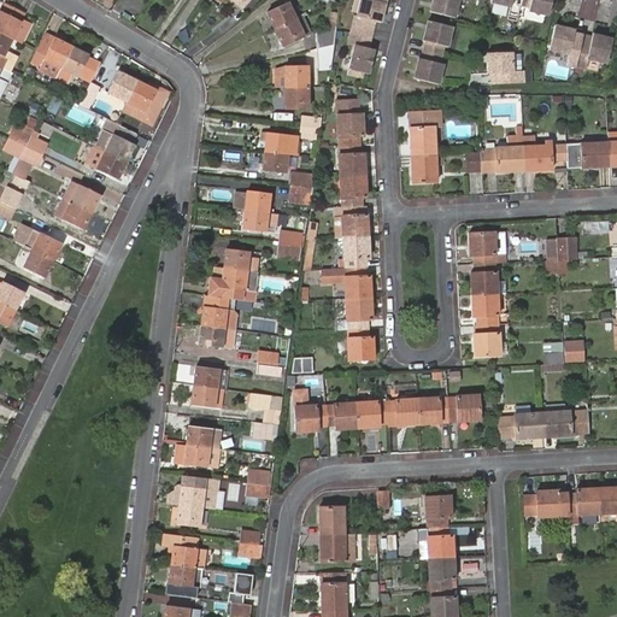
[(380,11),(381,5),(386,6),(386,0),(360,0),(357,17),(356,17),(348,45),(354,46),(348,70),(351,71),(350,75),(362,78),(363,74),(369,75),(375,51),(366,48),(372,22),(381,24),(383,12),(380,11)]
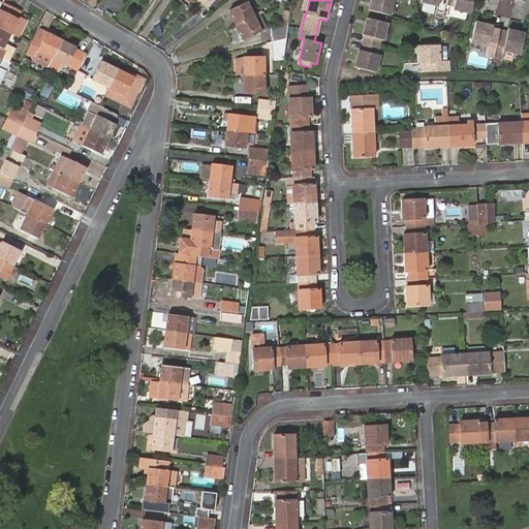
[(372,0),(370,10),(391,16),(394,0),(372,0)]
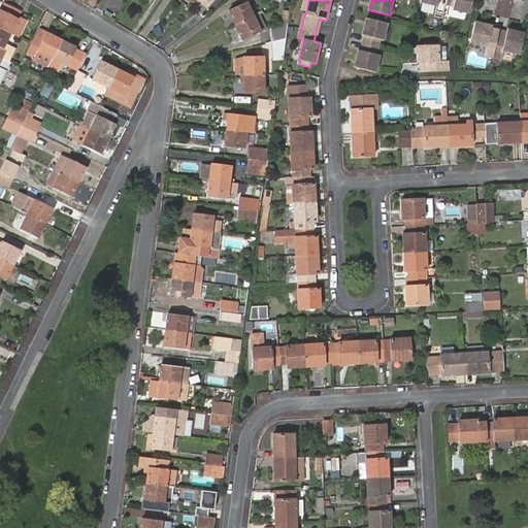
[(447,0),(446,5),(454,8),(453,11),(469,15),(472,0),(447,0)]
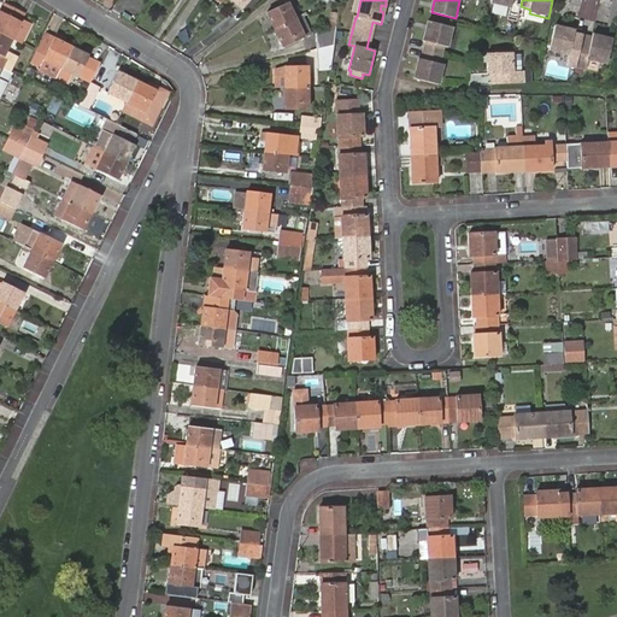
[(266,12),(275,29),(297,19),(288,3),(266,12)]
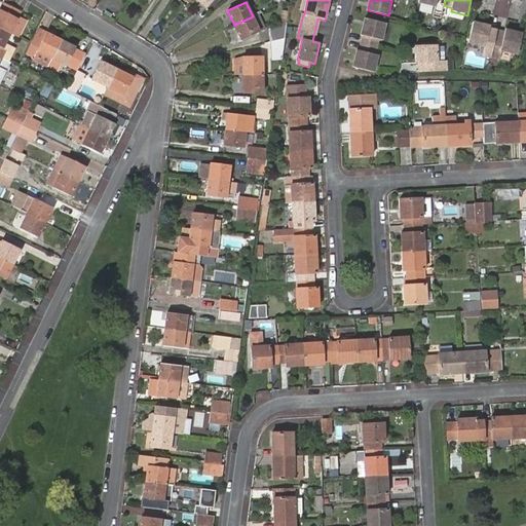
[(0,28),(9,33),(17,37),(23,26),(15,23),(19,15),(21,11),(3,3),(0,8),(0,28)]
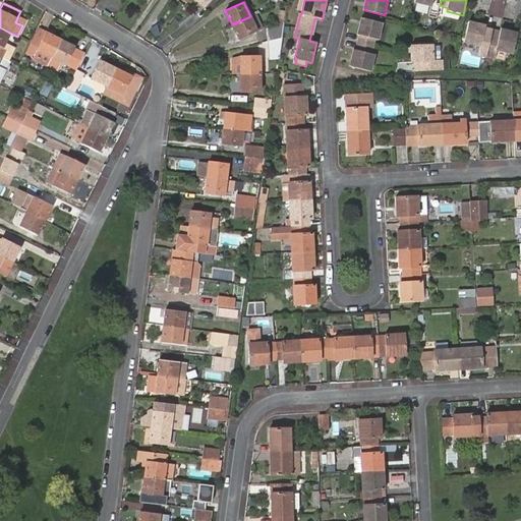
[(277,24),(284,22),(286,11),(279,10),(277,24)]
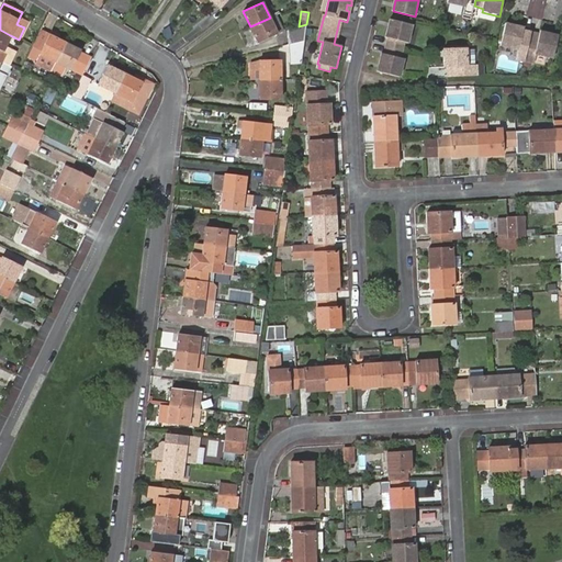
[(270,18),(250,26),(258,43),(284,31),(277,14),(270,18)]
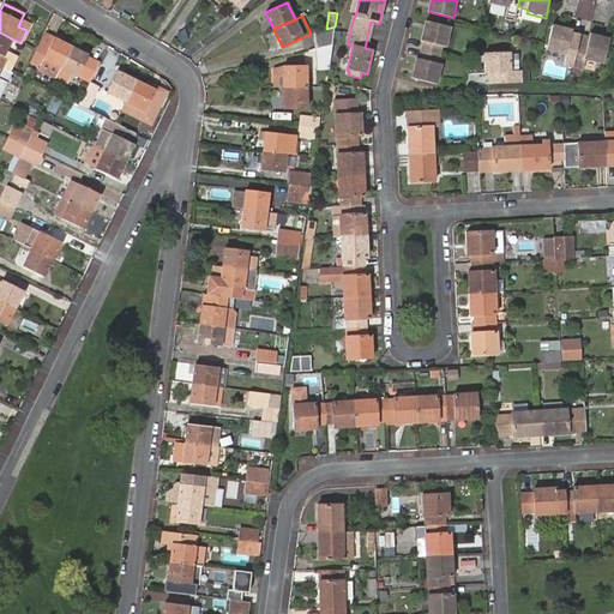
[(18,26),(26,30),(30,23),(22,18),(18,26)]
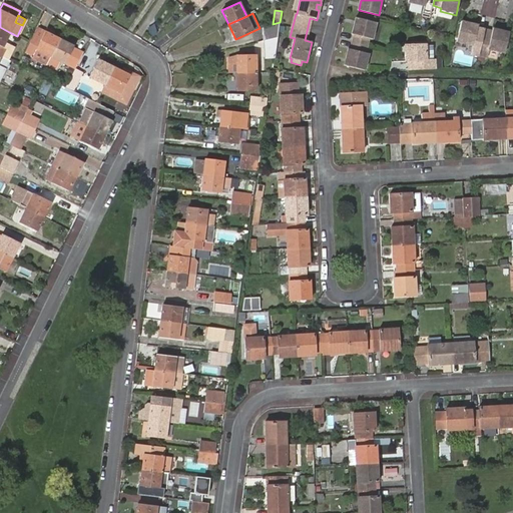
[(356,34),(354,41),(368,45),(370,38),(373,39),(377,22),(357,17),(353,34),(356,34)]
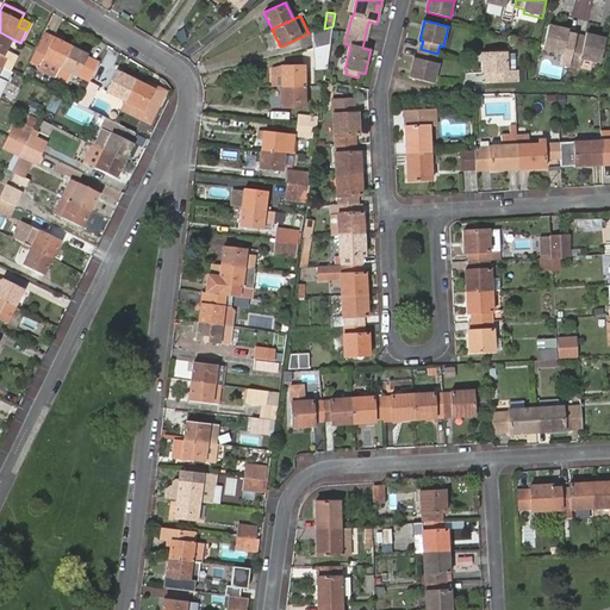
[(313,32),(315,69),(328,68),(332,26),(324,29),(313,32)]
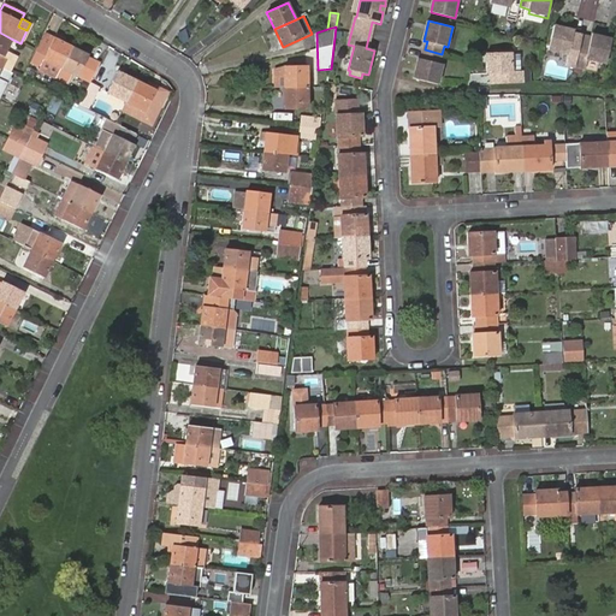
[(564,65),(575,67),(582,37),(573,35),(573,31),(554,27),(549,52),(566,57),(564,65)]
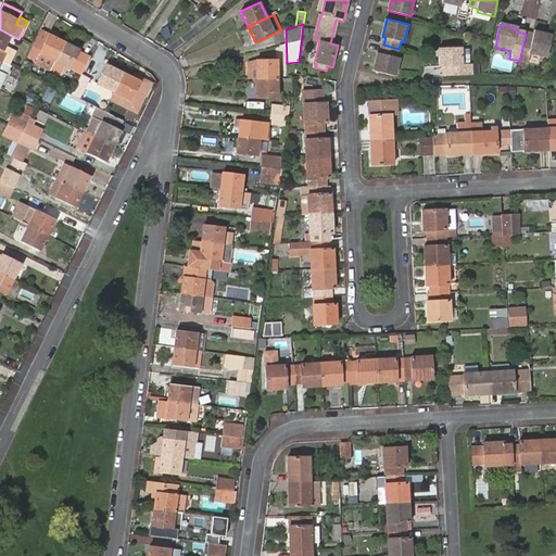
[(0,60),(2,61),(9,64),(15,51),(4,46),(10,35),(0,29),(0,60)]
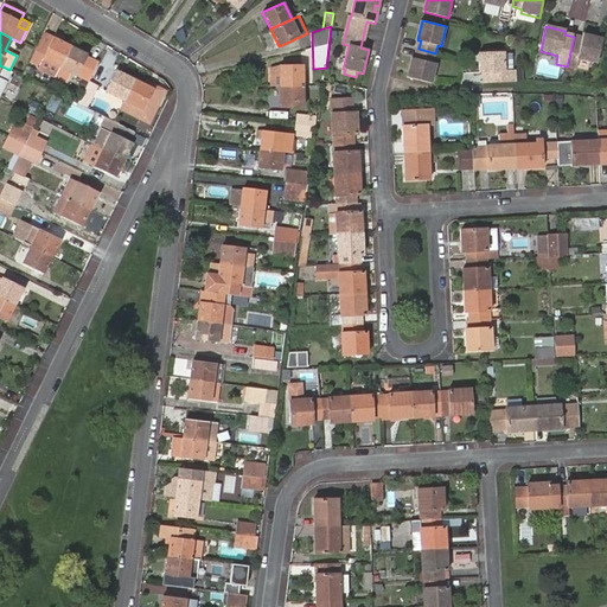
[(574,37),(567,66),(575,69),(576,61),(595,65),(601,39),(582,36),(581,38),(574,37)]
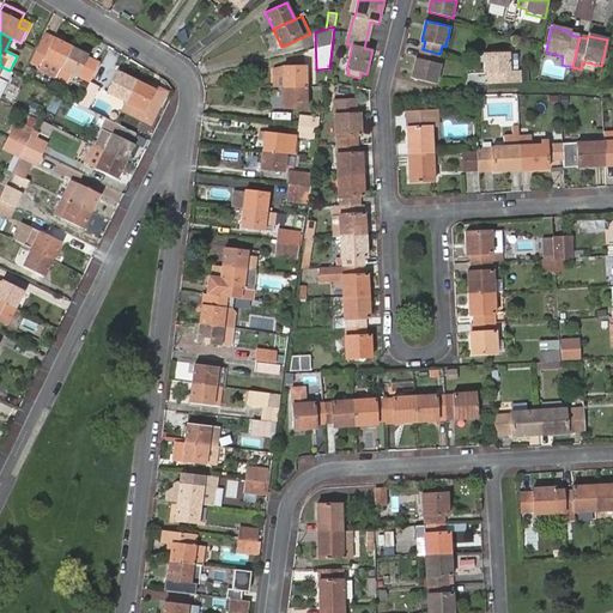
[(61,67),(71,48),(61,43),(54,38),(44,59),(61,67)]
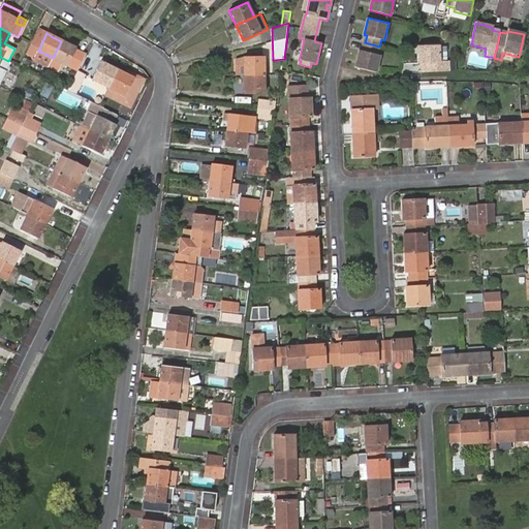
[(79,70),(86,54),(75,49),(61,41),(53,58),(49,65),(59,70),(63,63),(67,65),(79,70)]
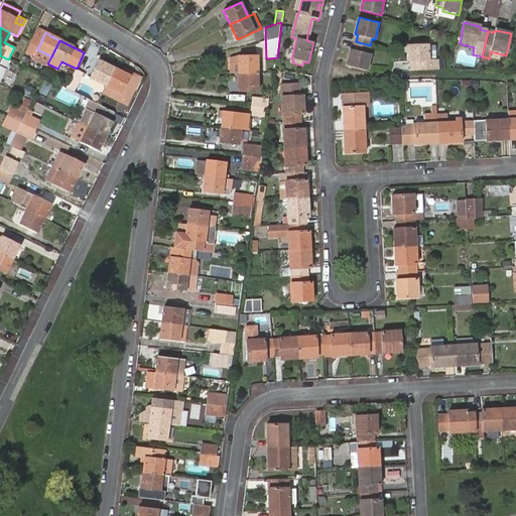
[(370,45),(356,41),(354,49),(351,48),(348,66),(366,70),(368,70),(372,53),(368,52),(370,45)]
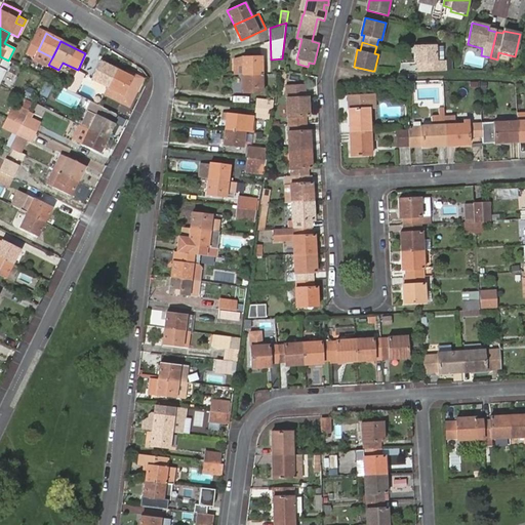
[(419,62),(419,70),(445,69),(446,69),(446,59),(437,59),(436,43),(415,44),(416,62),(419,62)]
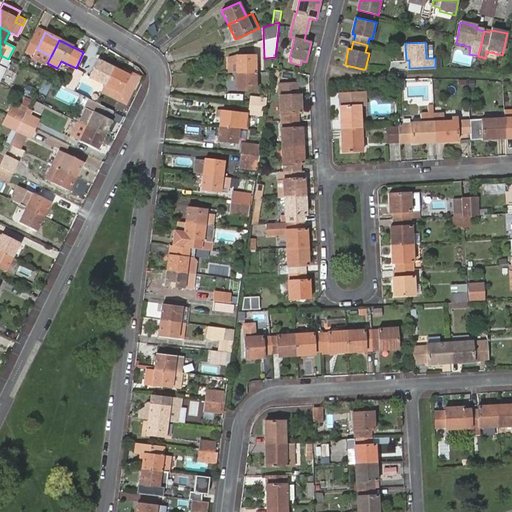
[(237,72),(256,72),(255,55),(237,55),(237,72)]
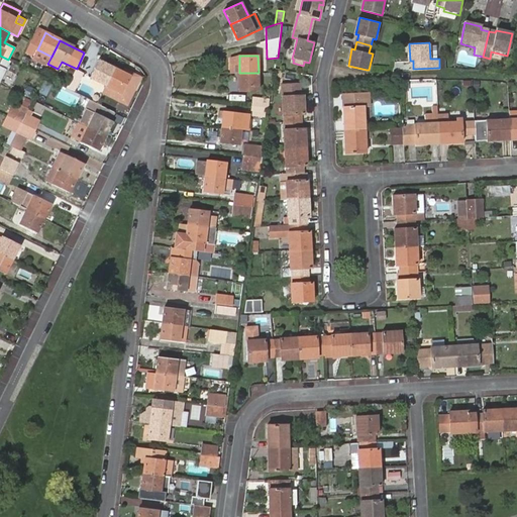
[(106,85),(114,69),(98,61),(90,77),(106,85)]
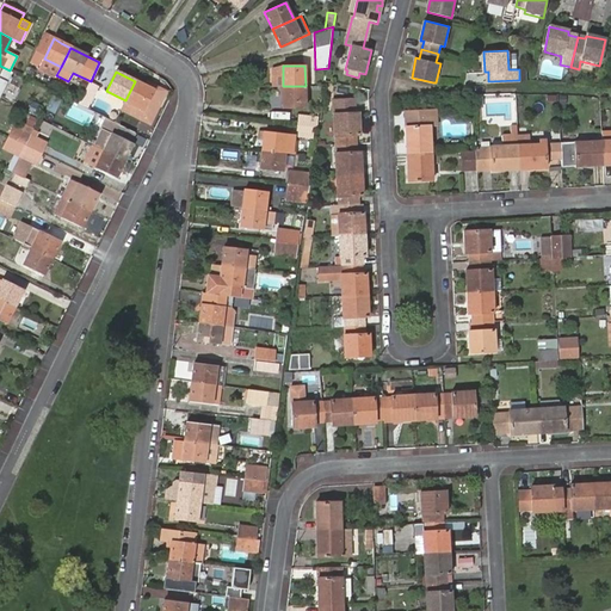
[(144,86),(135,81),(125,100),(122,109),(133,113),(136,105),(146,110),(155,91),(144,86)]
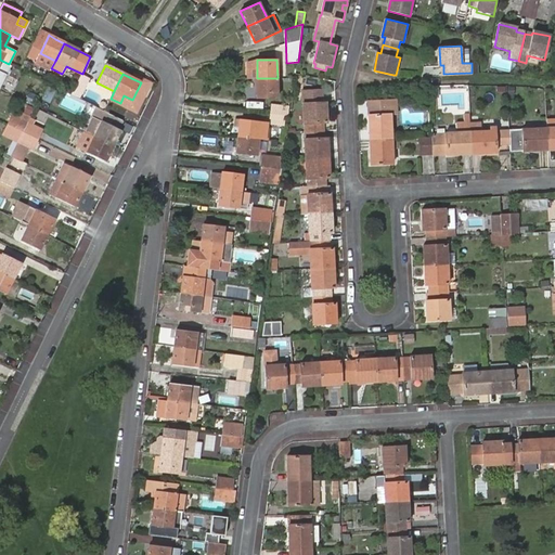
[(132,100),(128,107),(137,112),(151,82),(133,74),(131,78),(141,82),(132,100)]
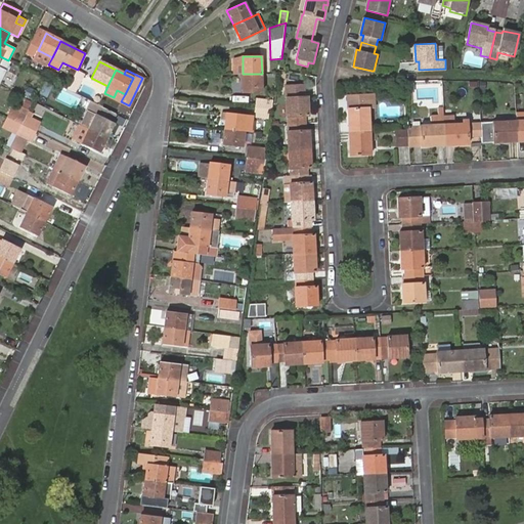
[(262,93),(262,74),(243,74),(242,92),(262,93)]
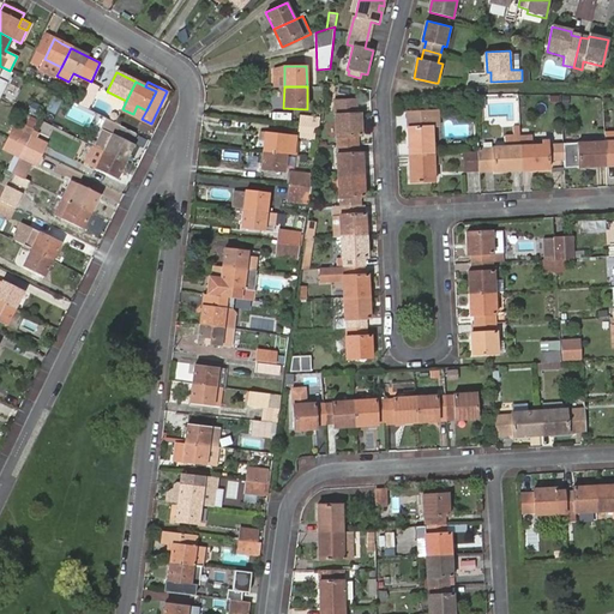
[(86,91),(79,106),(88,109),(95,96),(86,91)]
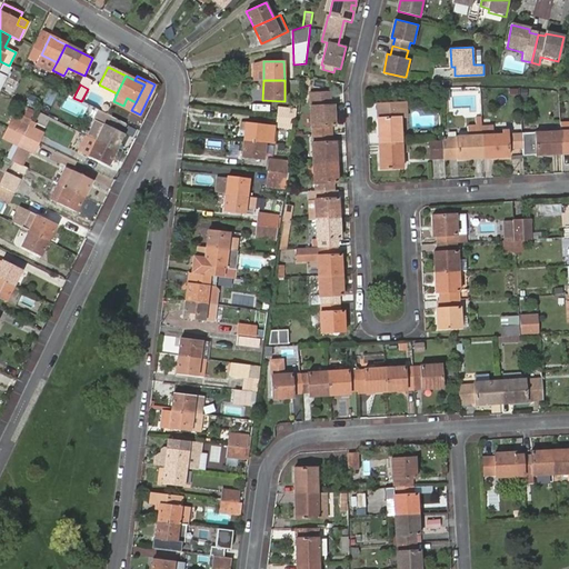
[(56,96),(46,91),(41,103),(51,107),(56,96)]
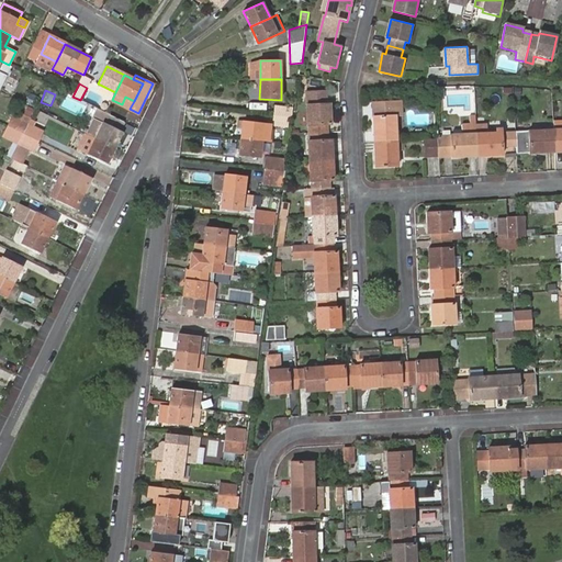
[(306,92),(308,133),(328,132),(328,124),(330,124),(330,103),(327,103),(326,91),(306,92)]
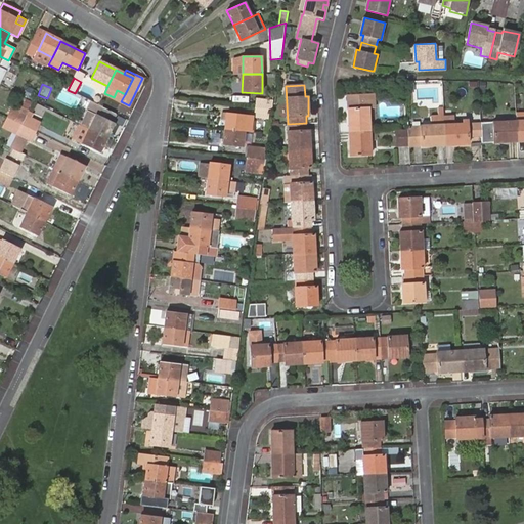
[(29,93),(19,88),(17,92),(27,97),(29,93)]
